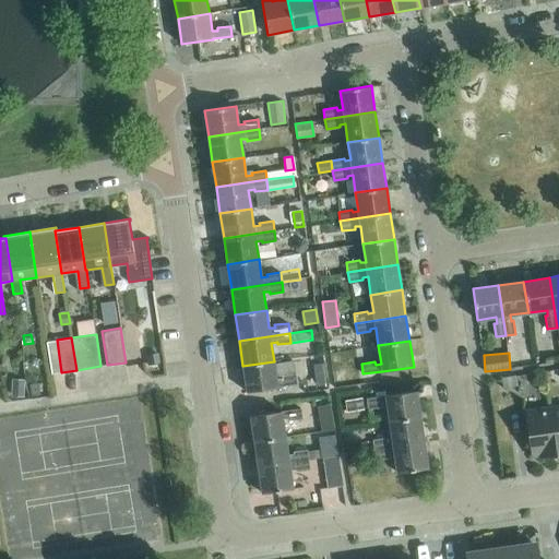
[(159,354),(146,355),(149,367),(162,365),(159,354)]
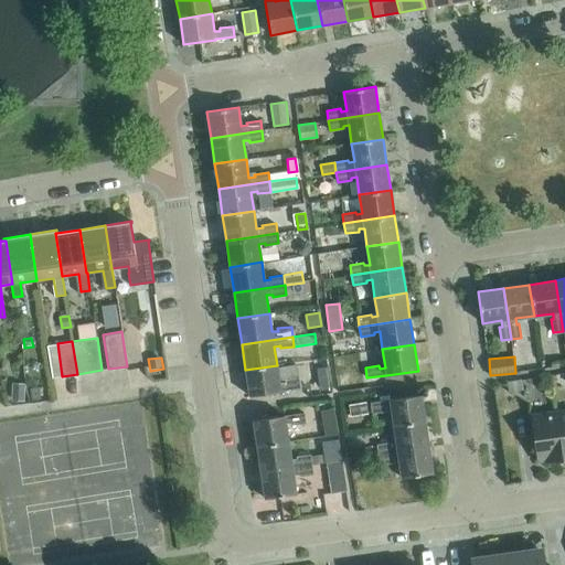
[(279,383),(277,365),(245,370),(249,396),(281,391),(300,387),(299,377),(285,380),(286,382),(279,383)]
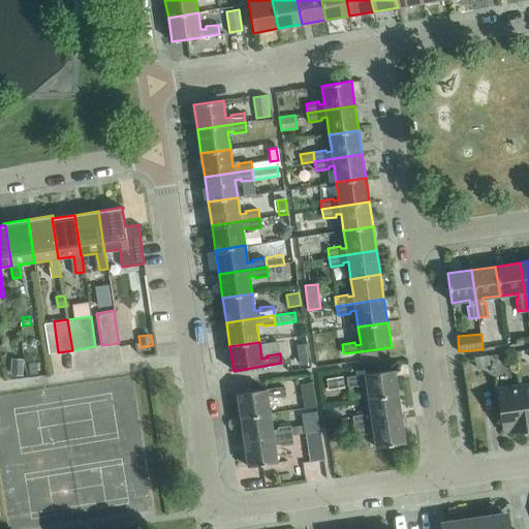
[(490,356),(475,359),(477,368),(492,366),(490,356)]
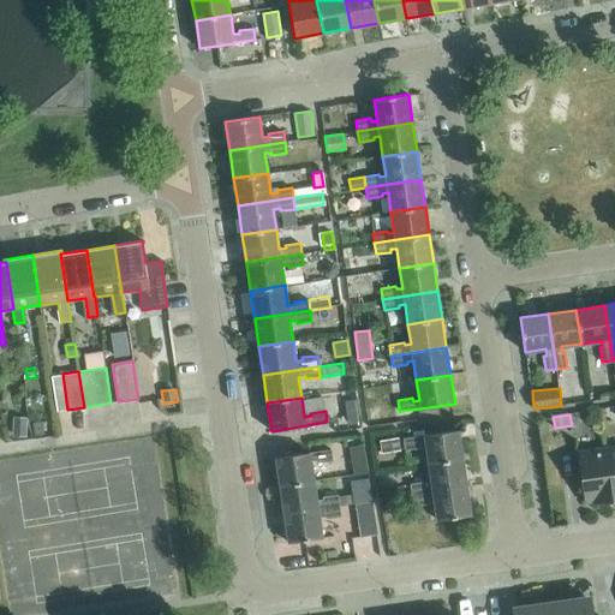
[(17,417),(16,436),(28,436),(29,417),(17,417)]
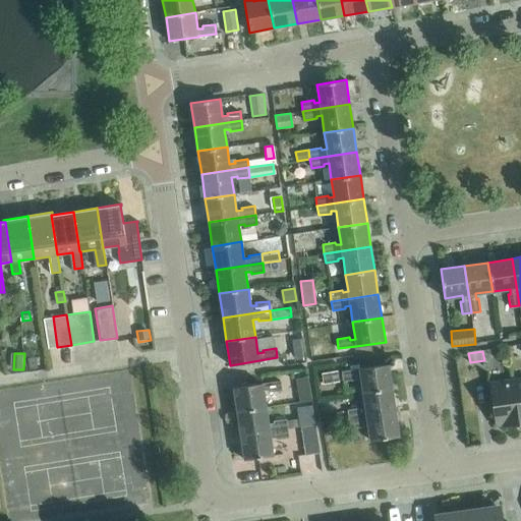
[(37,357),(29,358),(31,368),(38,367),(37,357)]
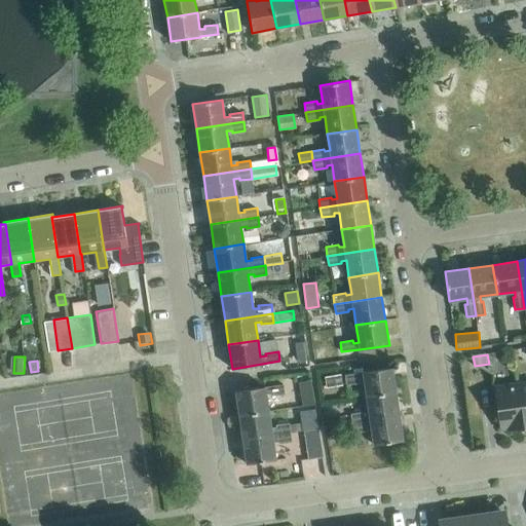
[(365,379),(367,397),(396,391),(392,368),(363,372),(345,375),(346,384),(360,382),(359,380),(365,379)]
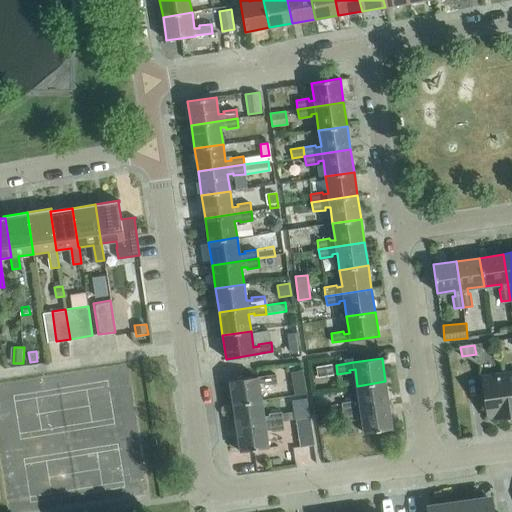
[(331,365),(317,367),(318,377),(332,375),(331,365)]
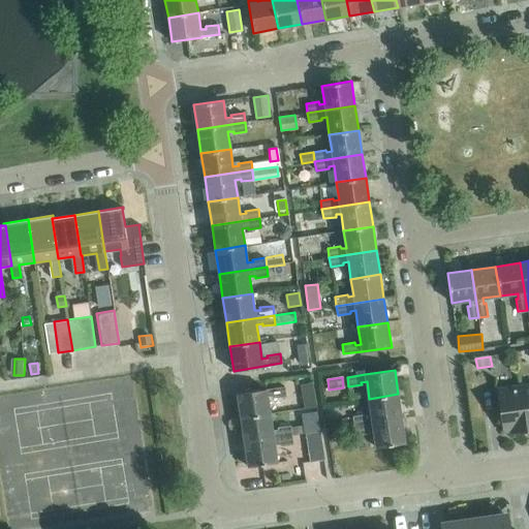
[(313,382),(300,384),(304,408),(316,407),(313,382)]
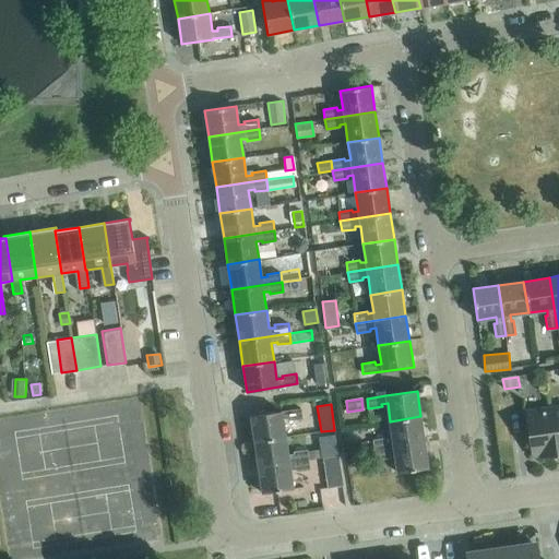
[(250,415),(254,441),(285,437),(283,418),(288,418),(288,420),(301,418),(300,408),(282,411),(250,415)]
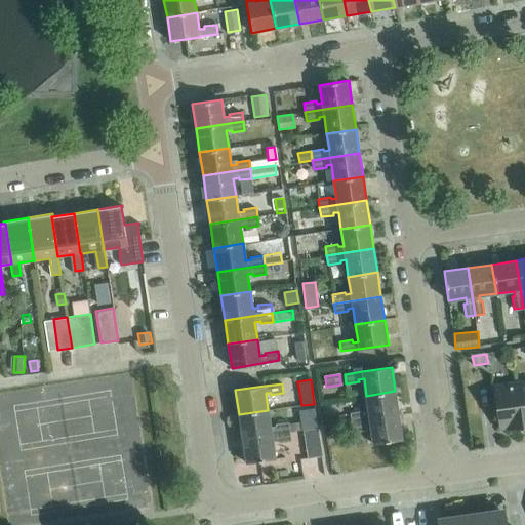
[(523,427),(517,385),(494,388),(500,430),(523,427)]
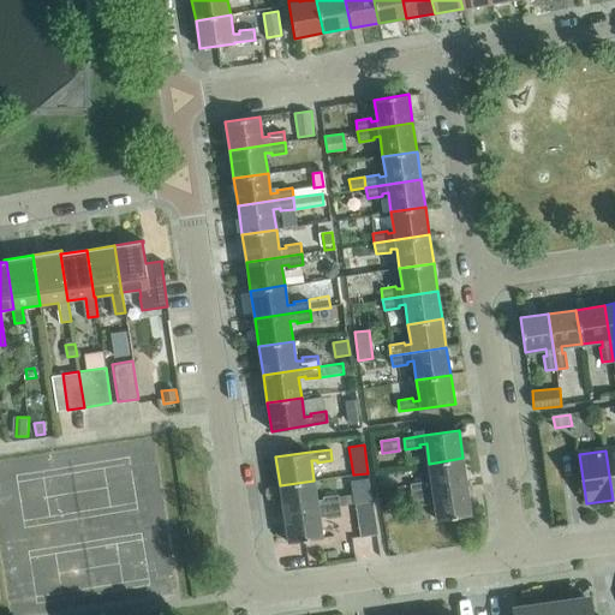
[(467,487),(463,458),(429,464),(431,483),(425,484),(425,482),(411,483),(412,495),(467,487)]
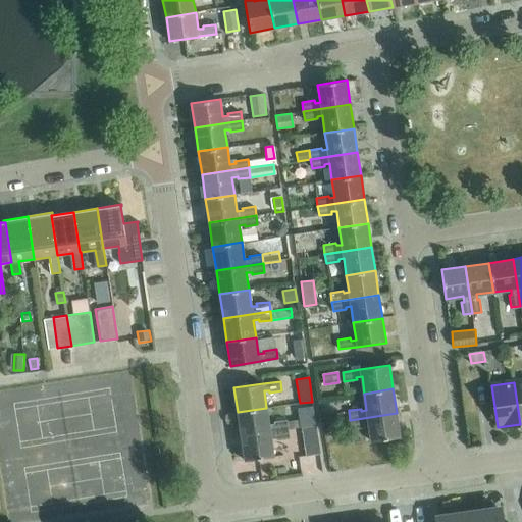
[(269,424),(266,408),(238,412),(241,436),(288,429),(286,420),(274,421),(274,424),(269,424)]
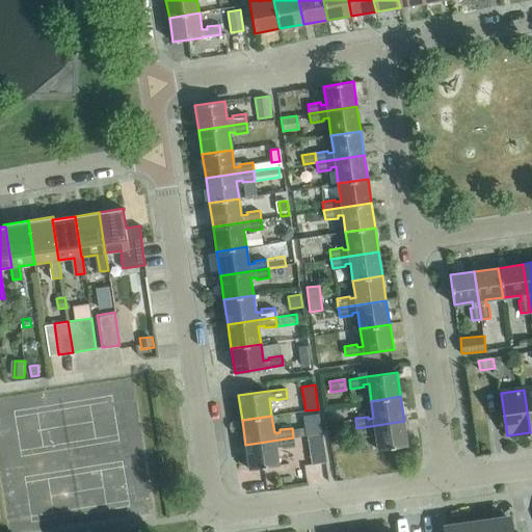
[(407,446),(404,421),(356,428),(357,436),(370,435),(370,432),(375,432),(378,450),(407,446)]
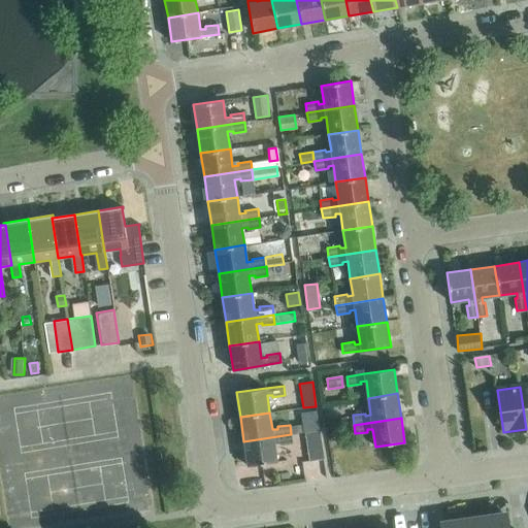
[(323,455),(319,430),(303,433),(307,458),(323,455)]
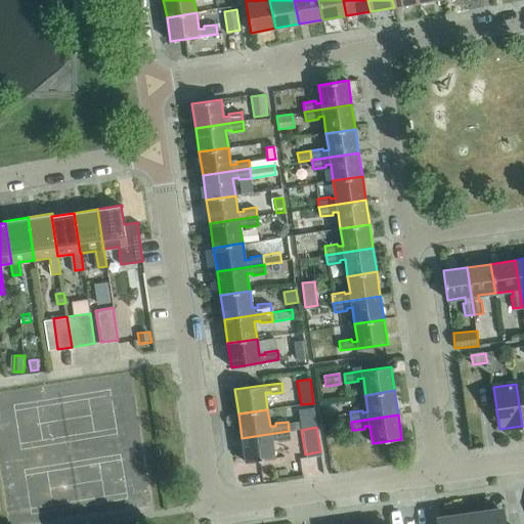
[(291,440),(289,431),(242,438),(246,462),(274,457),(272,440),(277,439),(277,441),(291,440)]
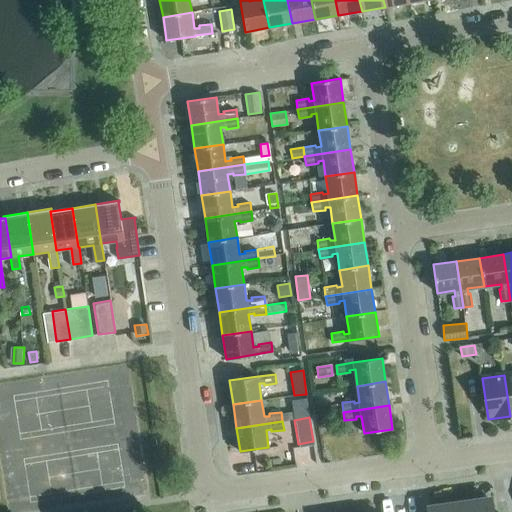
[(333,421),(320,423),(322,436),(335,434),(333,421)]
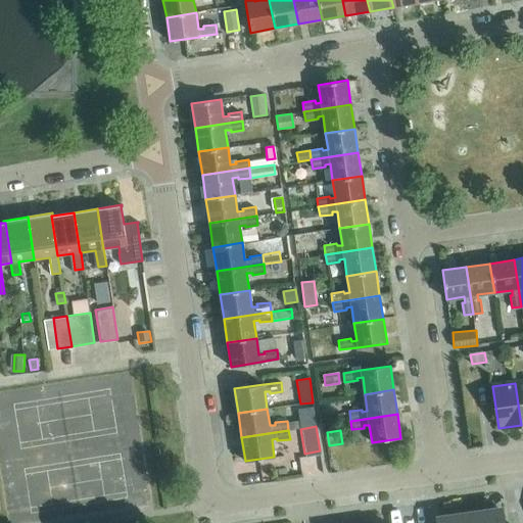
[(501,522),(500,509),(486,511),(486,510),(469,513),(470,522),(501,522)]
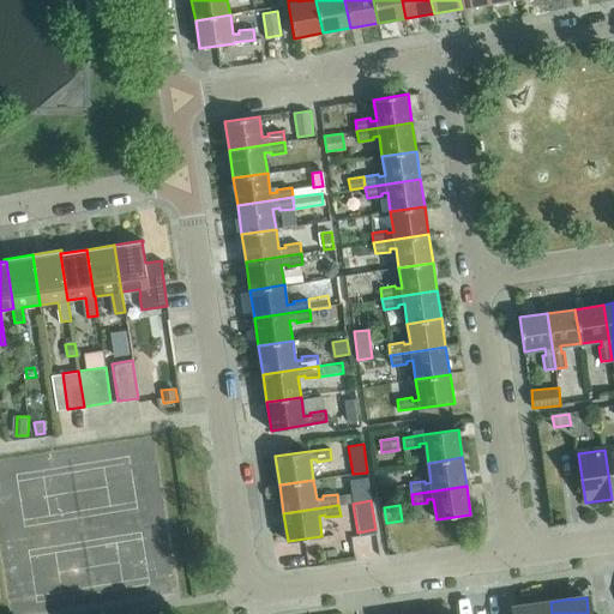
[(552,613),(551,602),(531,605),(531,606),(516,608),(516,613),(552,613)]
